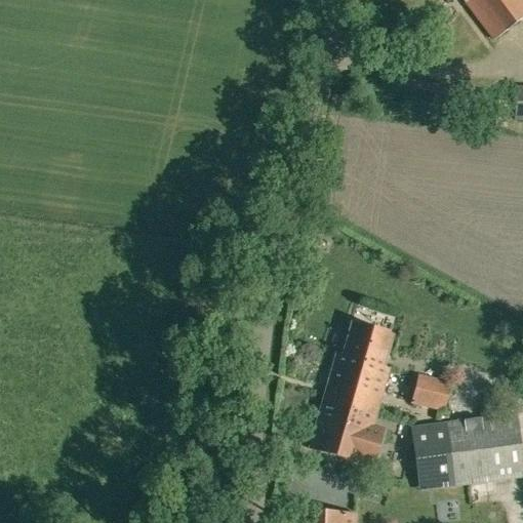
[(468,0),(497,39),(522,19),(522,0),(468,0)]
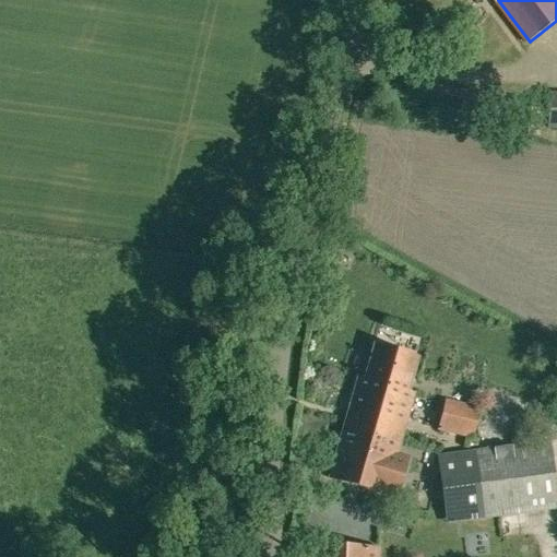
[(345,423),(403,438),(417,390),(411,389),(421,354),(376,341),(366,375),(359,372),(345,423)]
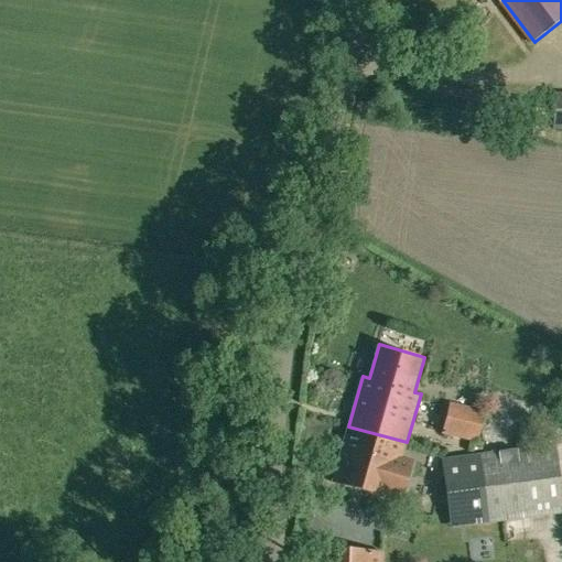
[(451,401),(444,432),(479,441),(486,409),(451,401)]
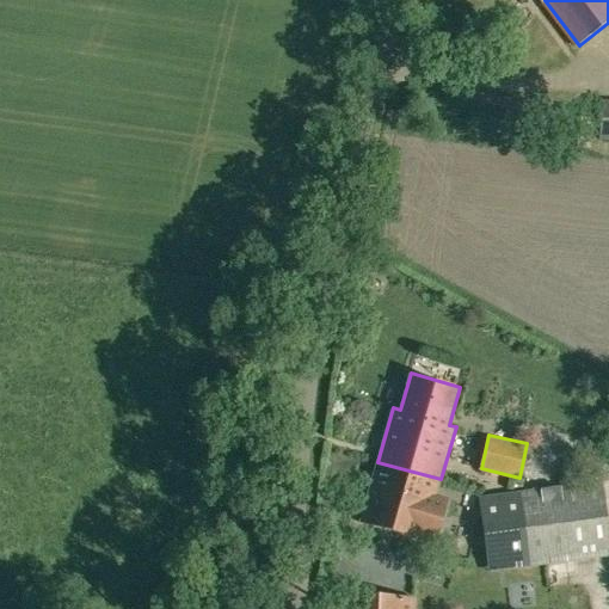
[(377,462),(361,520),(437,541),(451,494),(438,490),(441,479),(377,462)]
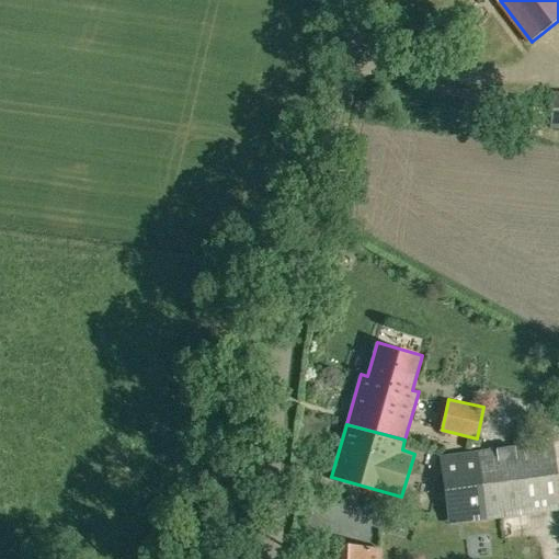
[(558,475),(554,440),(478,449),(487,520),(558,510),(558,475)]
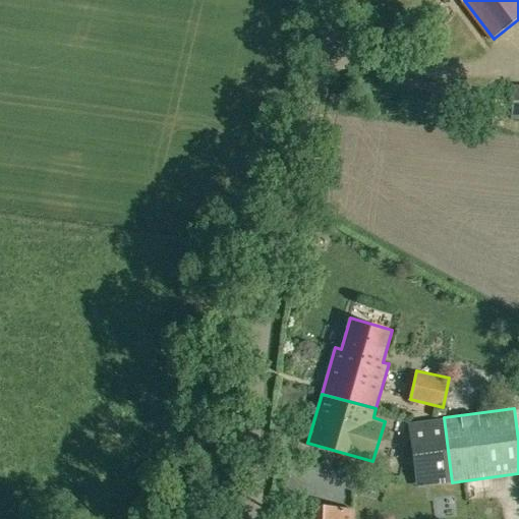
[(452,482),(444,417),(410,422),(418,487),(452,482)]
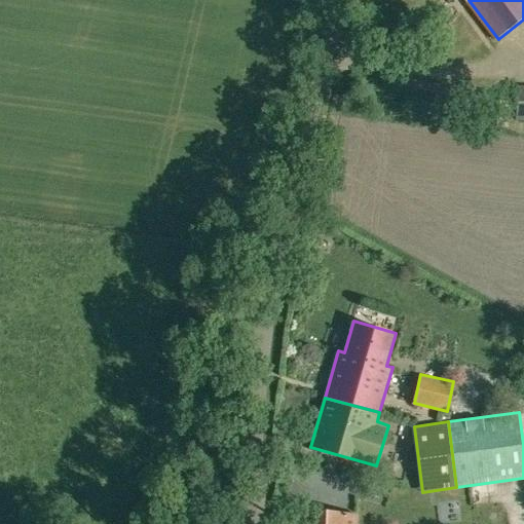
[(358,523),(359,514),(293,511),(292,523),(358,523)]
